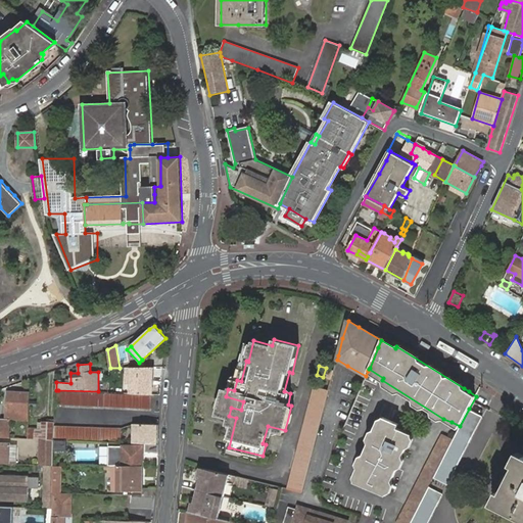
[(151,394),(152,368),(126,368),(126,393),(131,393),(151,394)]
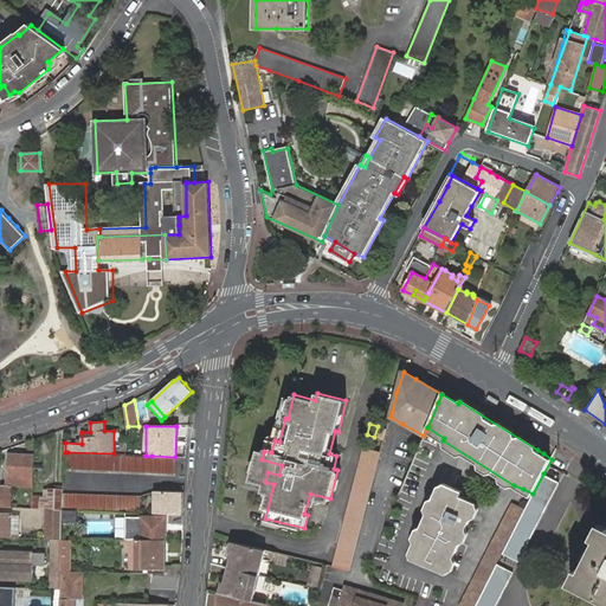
[(374,437),(385,439),(387,429),(378,426),(374,437)]
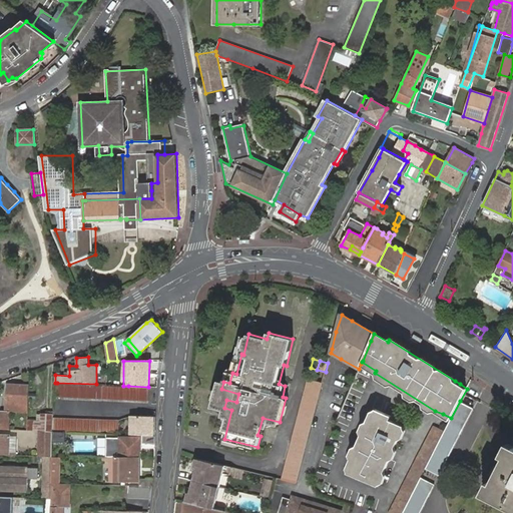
[(361,364),(375,373),(376,371),(362,362),(361,364)]
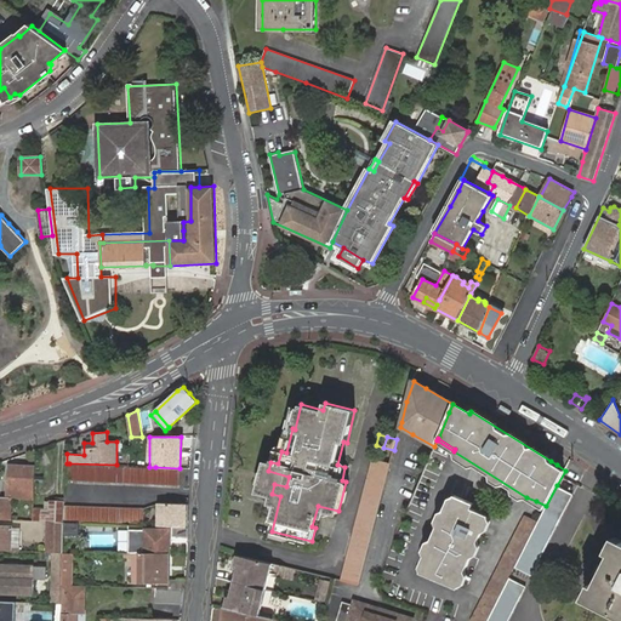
[(372,459),(391,462),(394,450),(383,448),(376,445),(372,459)]
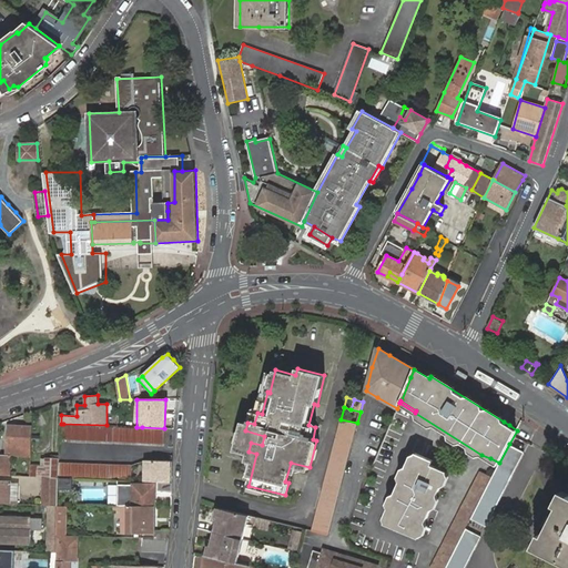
[(313,528),(328,531),(341,487),(354,435),(355,435),(357,423),(341,419),(313,528)]
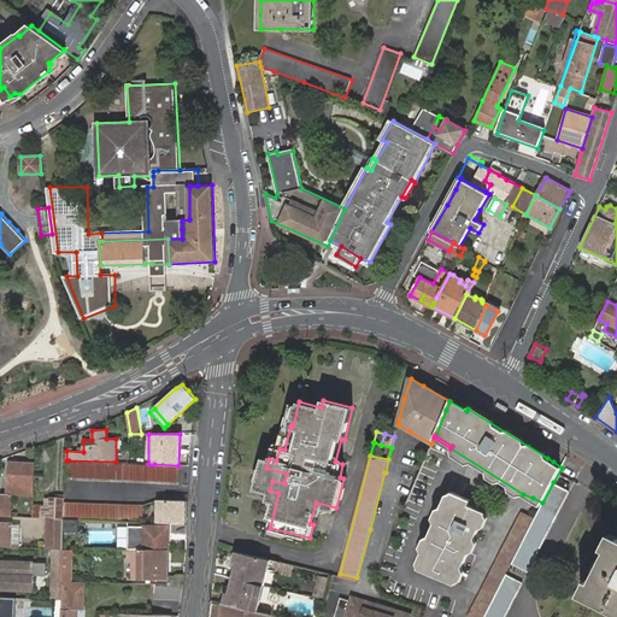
[(178,482),(178,465),(154,464),(148,464),(128,463),(116,462),(69,460),(68,477),(178,482)]
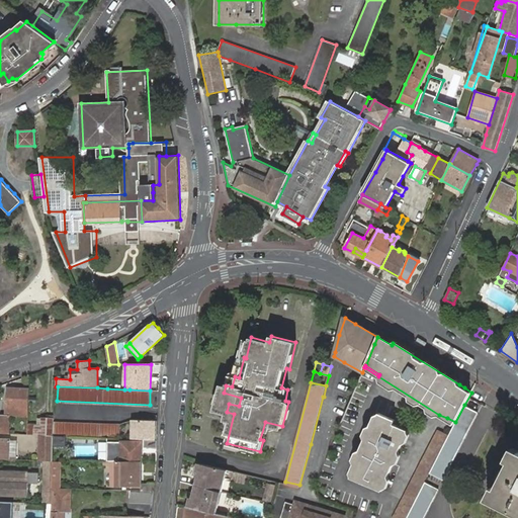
[(0,426),(0,433),(9,434),(10,416),(28,416),(29,397),(29,389),(7,387),(6,411),(9,411),(9,415),(1,415),(0,426)]
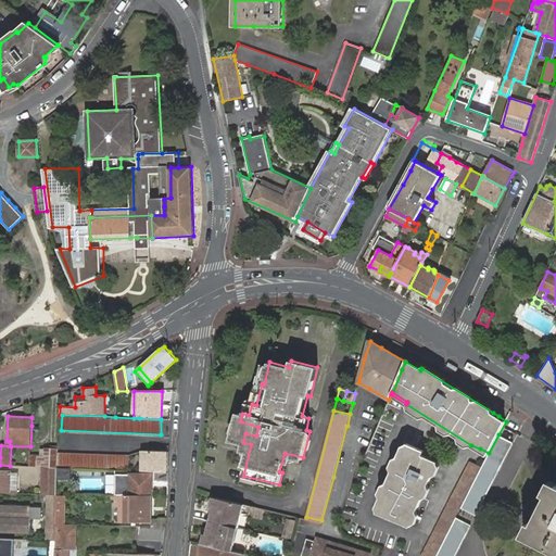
[(481,468),(460,507),(476,515),(513,442),(498,434),(489,453),(488,455),(481,468)]
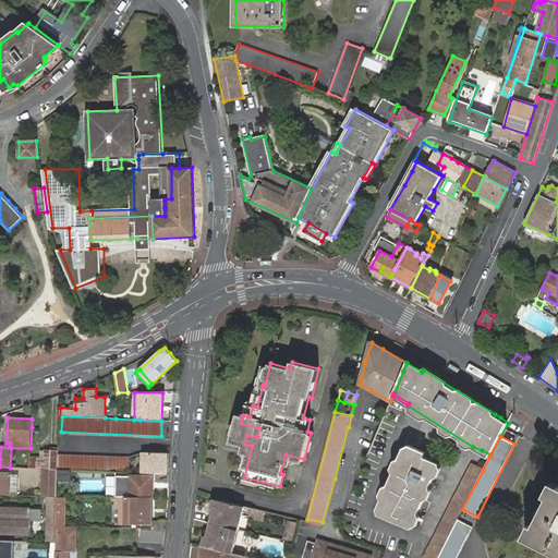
[(371,499),(366,512),(401,529),(401,526),(405,525),(409,518),(408,514),(413,500),(417,500),(421,492),(419,487),(423,477),(427,477),(431,469),(429,463),(414,457),(416,452),(398,444),(397,446),(392,447),(388,458),(384,459),(380,468),(381,472),(377,485),(372,486),(368,495),(371,499)]
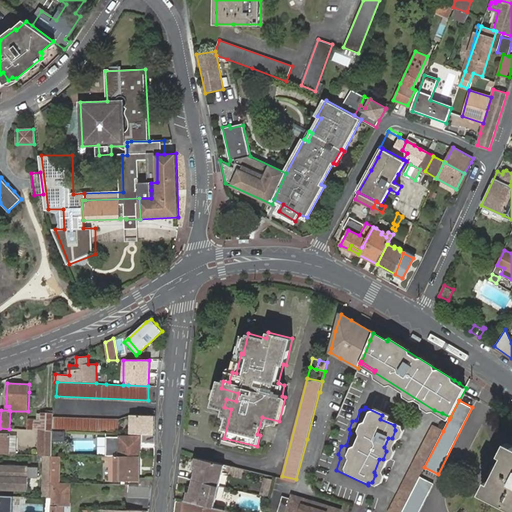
[(40,430),(53,431),(53,421),(53,417),(54,414),(37,413),(37,420),(28,419),(27,430),(34,430),(40,430)]
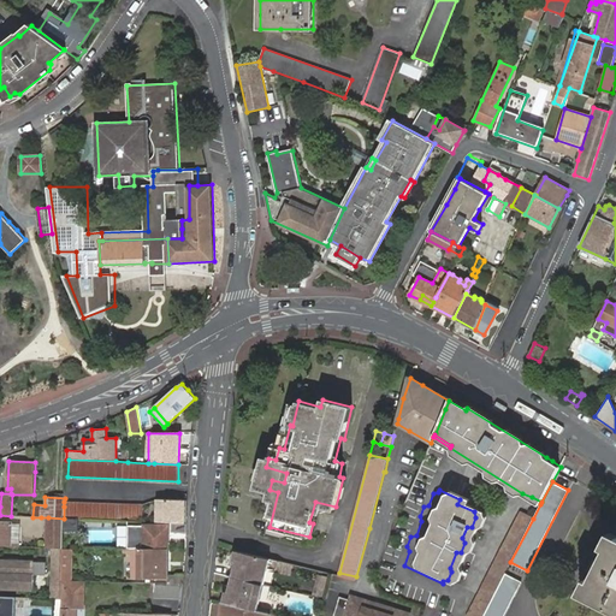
[(166,521),(187,522),(187,501),(166,499),(166,521)]
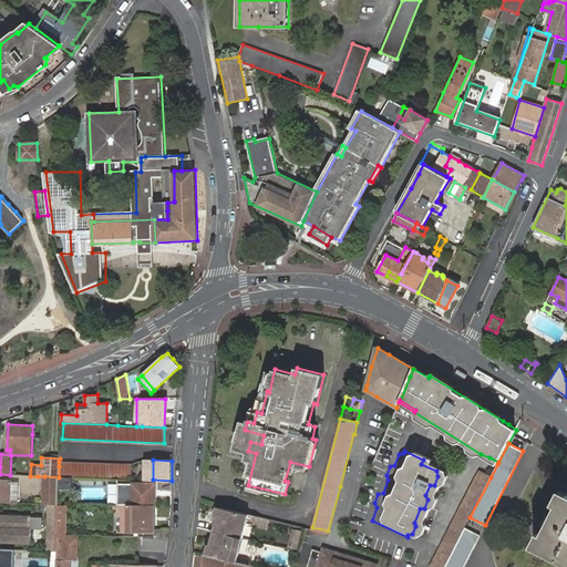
[(59,466),(59,477),(69,477),(122,481),(131,481),(132,466),(59,462),(59,466)]
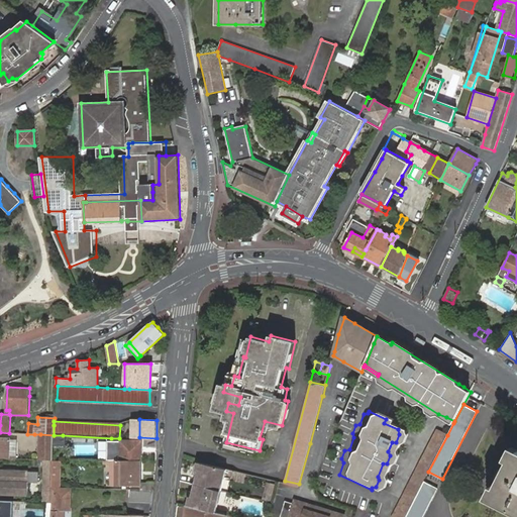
[(421,488),(424,481),(428,472),(447,435),(436,428),(401,499),(412,505),(421,488)]
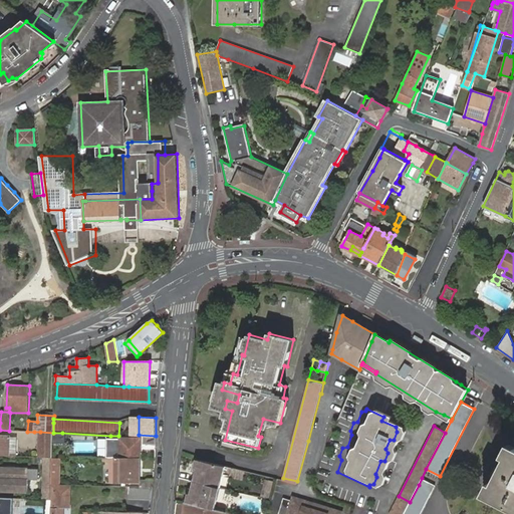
[(53,433),(40,432),(39,457),(44,457),(52,458),(53,433)]
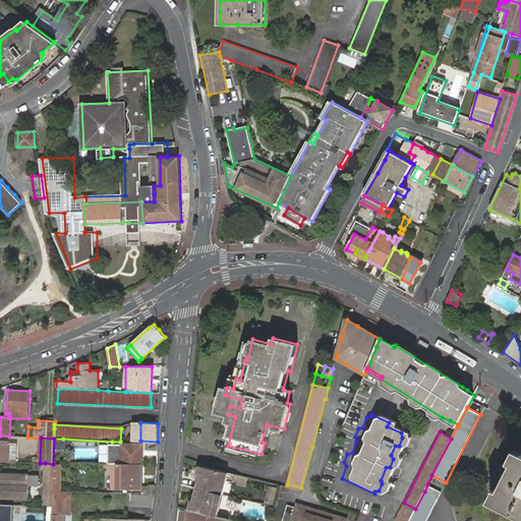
[(0,461),(16,462),(17,459),(8,459),(9,443),(0,442),(0,461)]
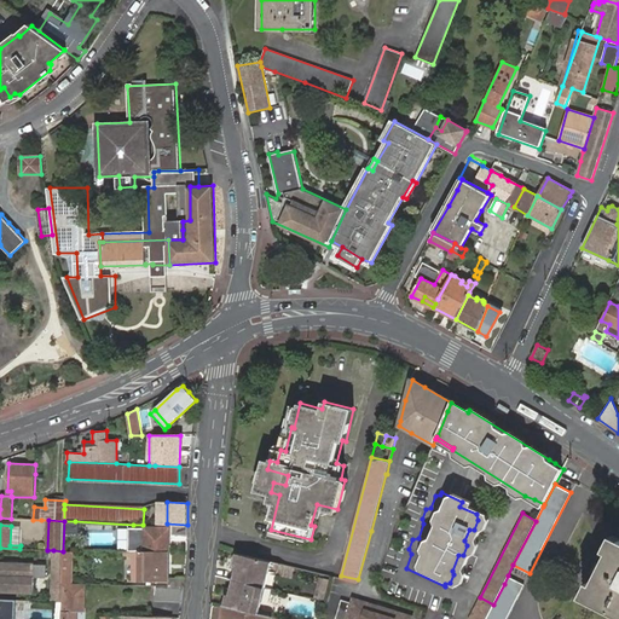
[(21,526),(11,526),(10,545),(21,545),(21,526)]
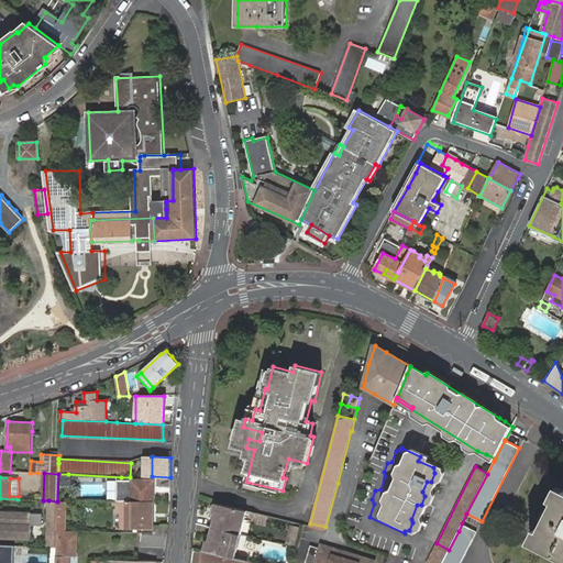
[(154,501),(154,479),(118,479),(118,501),(121,501),(154,501)]
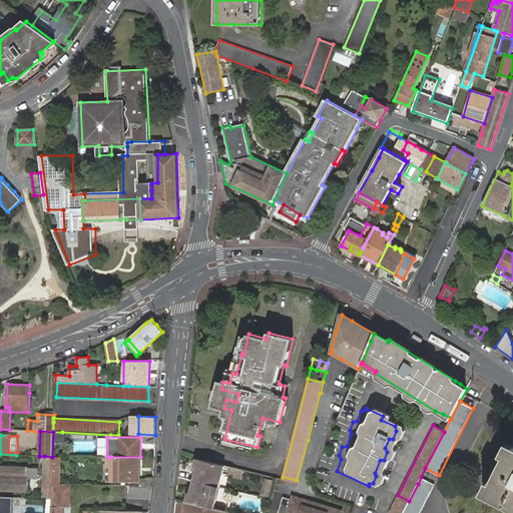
[(505,457),(500,468),(495,478),(492,483),(489,481),(484,490),(491,493),(490,497),(512,508),(512,449),(507,446),(502,455),(505,457)]
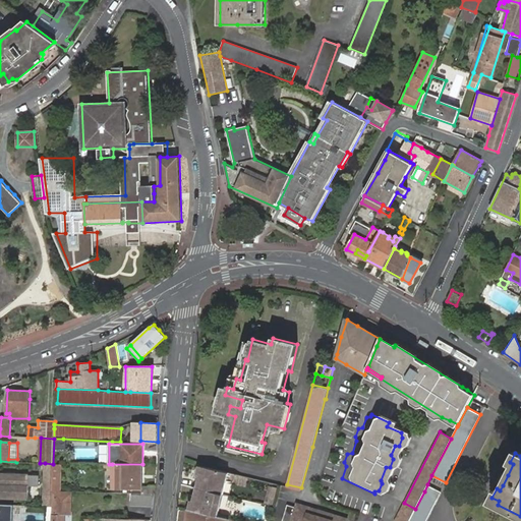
[(52,490),(53,464),(45,463),(43,507),(45,507),(51,507),(52,490)]
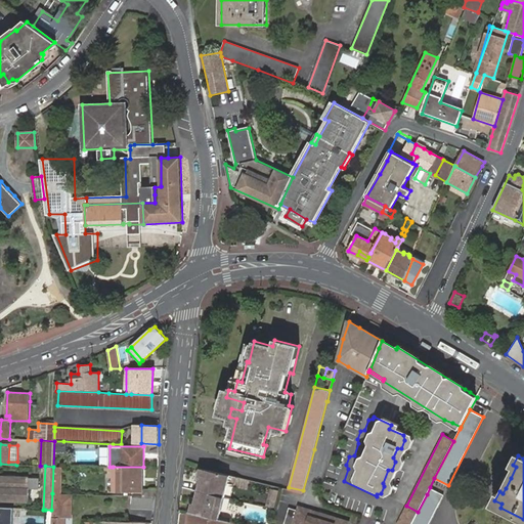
[(61,467),(53,467),(52,493),(60,493),(61,467)]
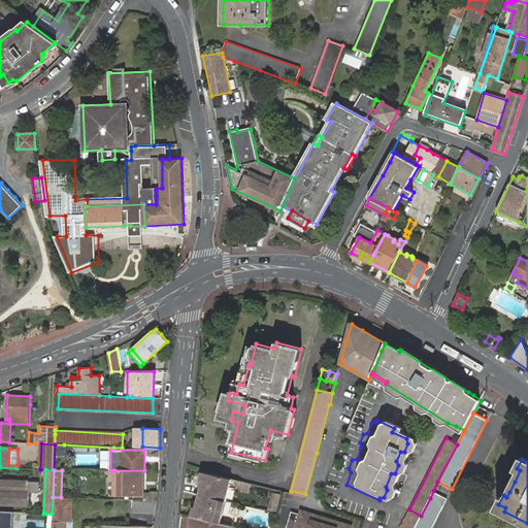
[(157,501),(157,493),(144,492),(144,470),(113,470),(110,470),(106,470),(106,473),(113,473),(113,496),(143,496),(143,500),(157,501)]
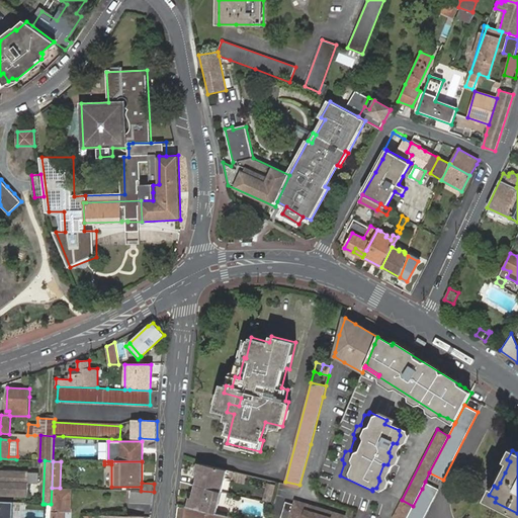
[(197,462),(197,466),(198,466),(227,471),(227,469),(197,462)]
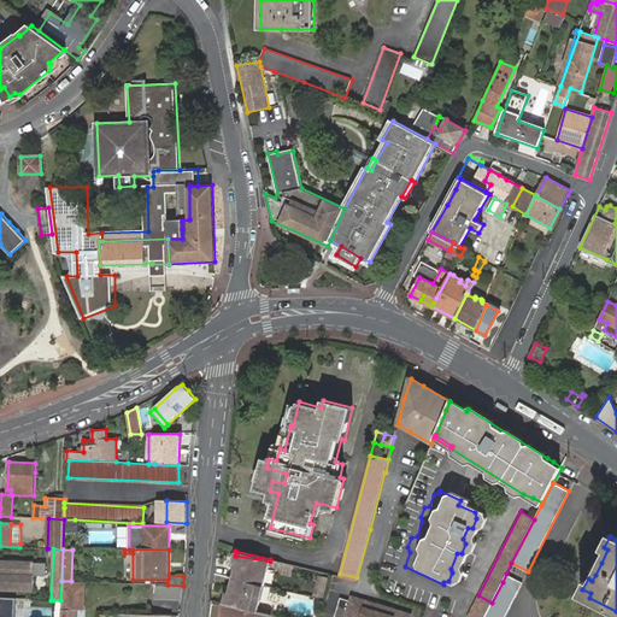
[(236,556),(235,556),(233,562),(235,563),(239,563),(238,569),(235,579),(272,587),(276,571),(268,569),(270,562),(236,556)]
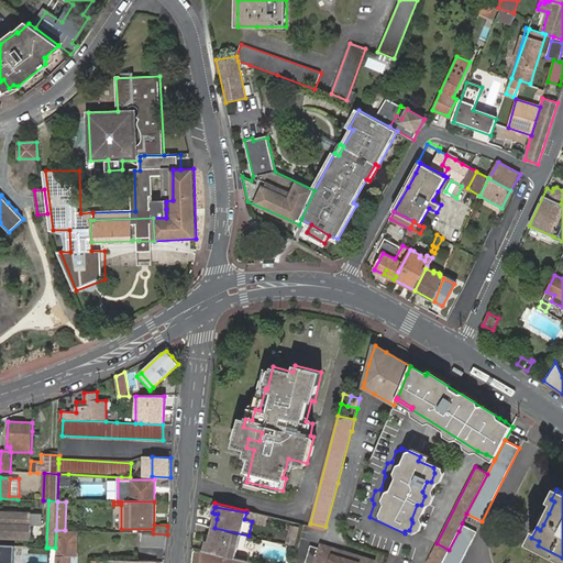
[(0,537),(30,539),(31,525),(42,525),(42,514),(0,511),(0,537)]
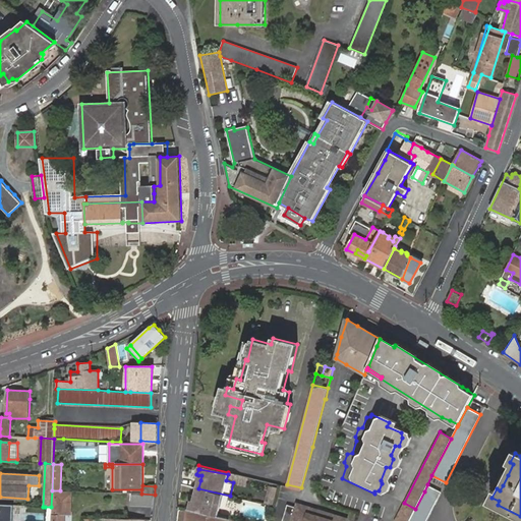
[(408,520),(425,520),(442,491),(427,484),(424,491),(415,509),(408,520)]
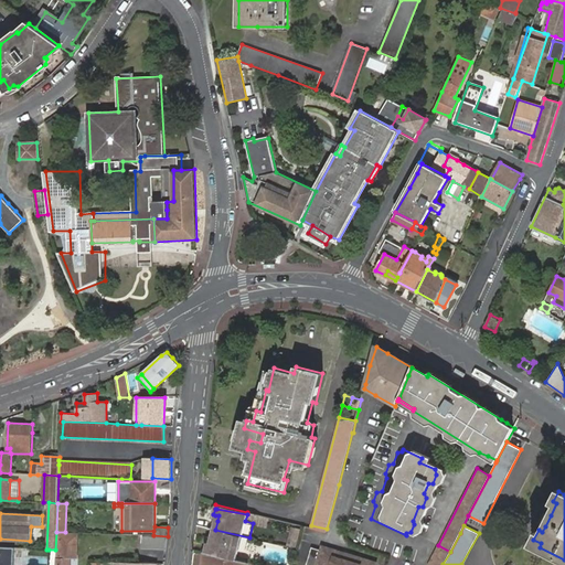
[(208,553),(236,560),(238,551),(245,552),(249,537),(215,530),(213,539),(212,543),(210,543),(208,553)]
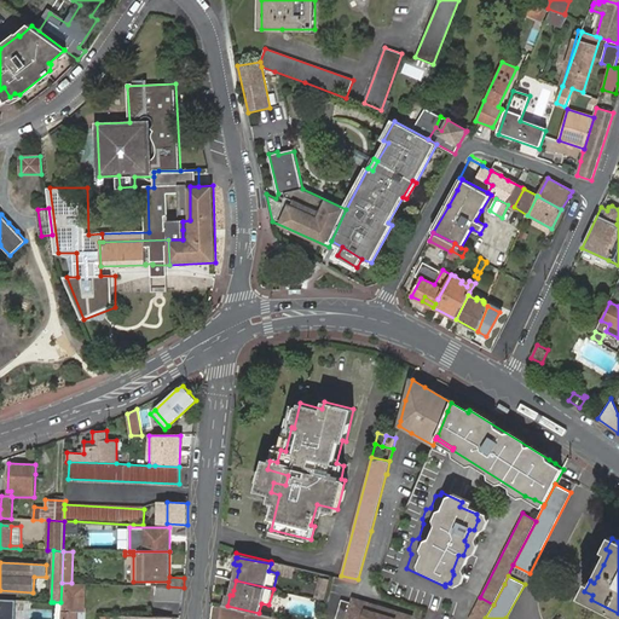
[(71,583),(62,583),(61,602),(61,611),(61,618),(75,618),(75,612),(76,584),(71,583)]
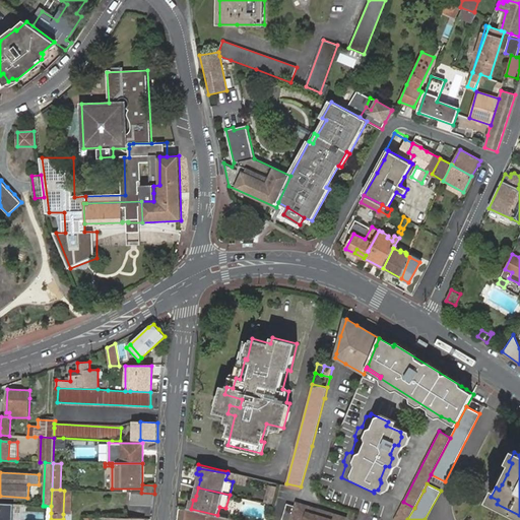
[(72,491),(64,491),(63,514),(71,513),(72,491)]
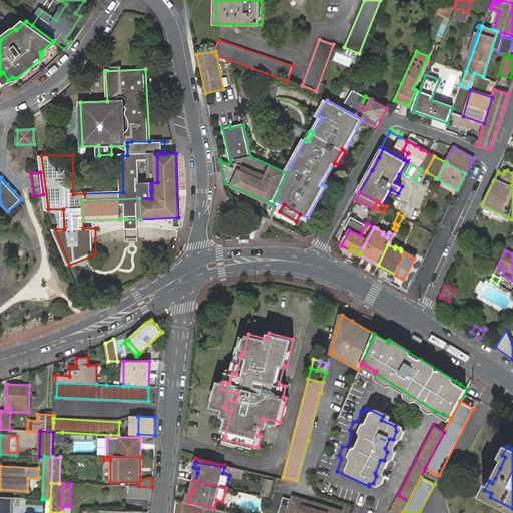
[(152,487),(139,486),(128,486),(128,498),(150,498),(152,487)]
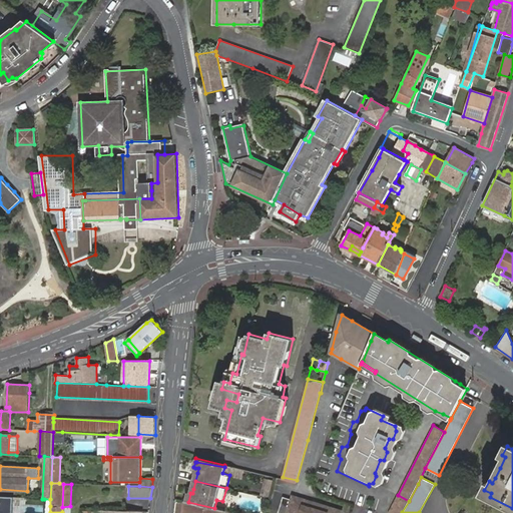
[(0,512),(12,512),(13,497),(0,496),(0,512)]
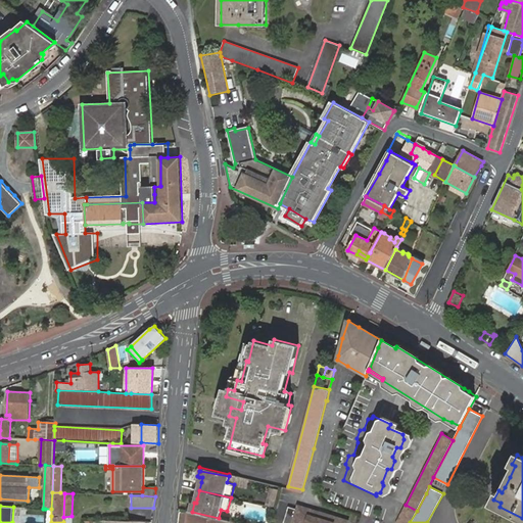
[(288,507),(284,522),(283,522),(345,522),(347,520),(308,509),(297,509),(288,507)]
